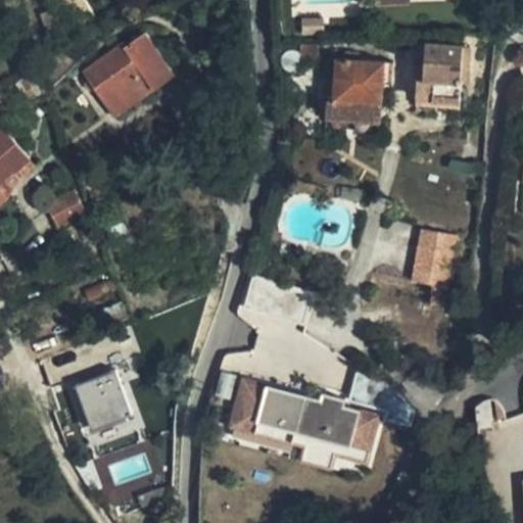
[(153,89),(176,74),(146,32),(126,46),(124,43),(83,70),(108,106),(147,80),(153,89)]
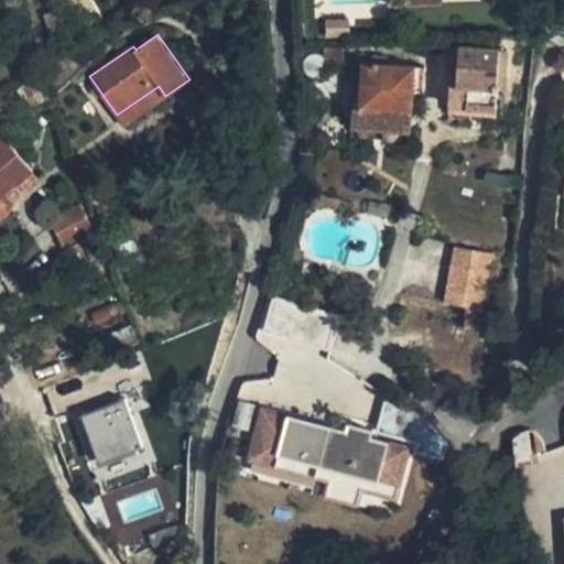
[(447,45),(446,65),(458,65),(459,46),(447,45)]
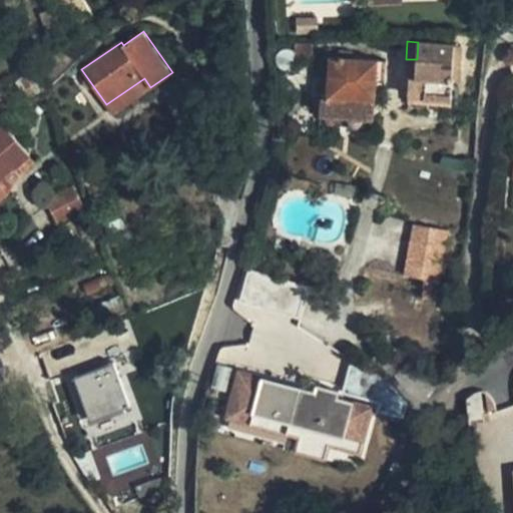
[(416,77),(410,76),(408,95),(451,99),(451,81),(454,45),(418,42),(417,59),(416,77)]
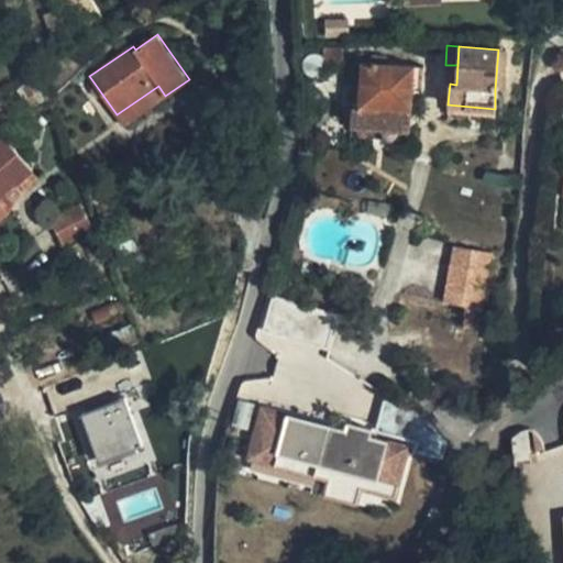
[(506,50),(498,50),(495,89),(503,89),(506,50)]
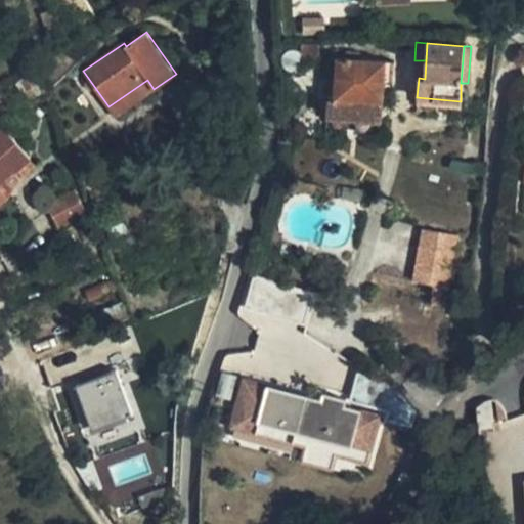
[(385,61),(337,58),(335,99),(329,99),(328,115),(381,118),(383,84),(385,61)]
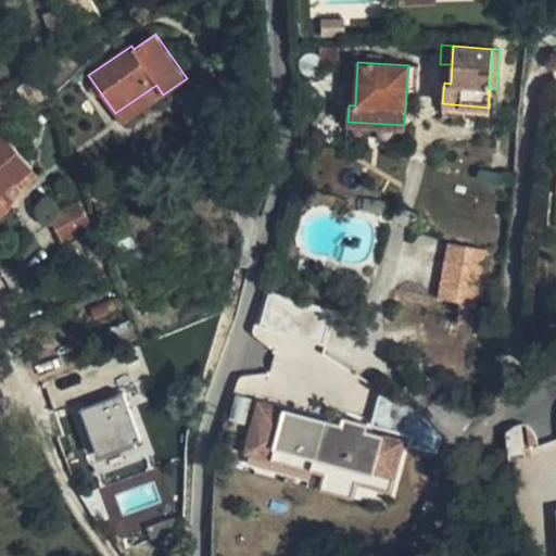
[(418,66),(408,65),(406,89),(417,90),(418,66)]
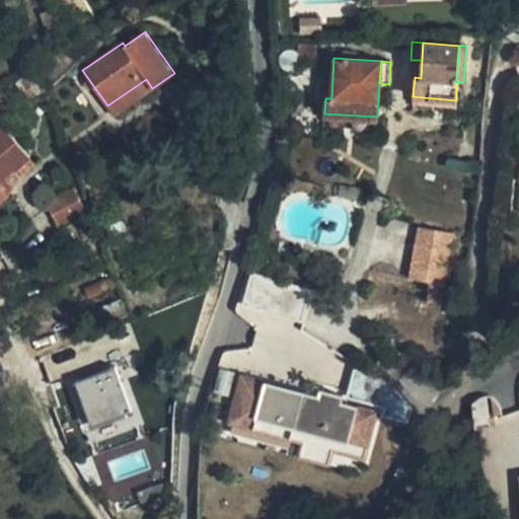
[(146,79),(107,105),(114,116),(152,88),(146,79)]
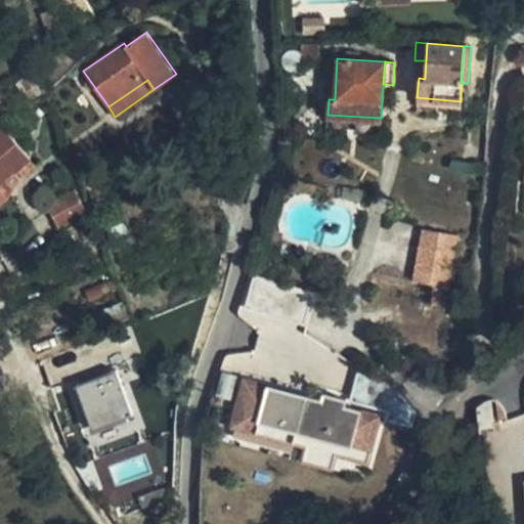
[(0,190),(0,185),(14,173),(30,160),(3,128),(0,131),(0,190)]
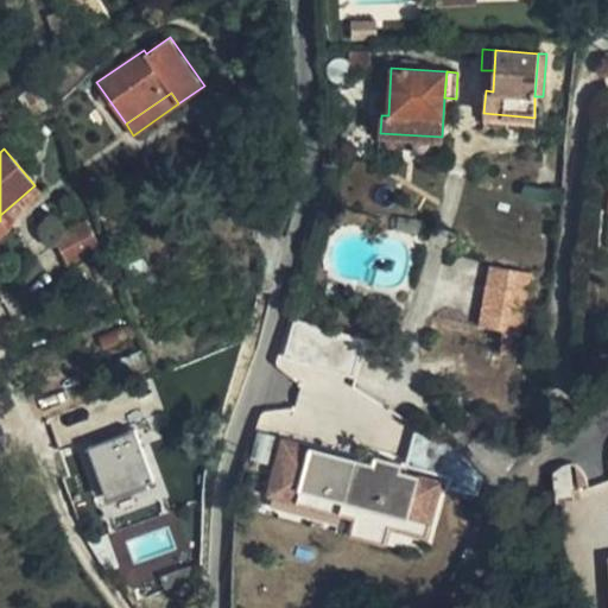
[(17,201),(23,208),(42,192),(35,185),(17,201)]
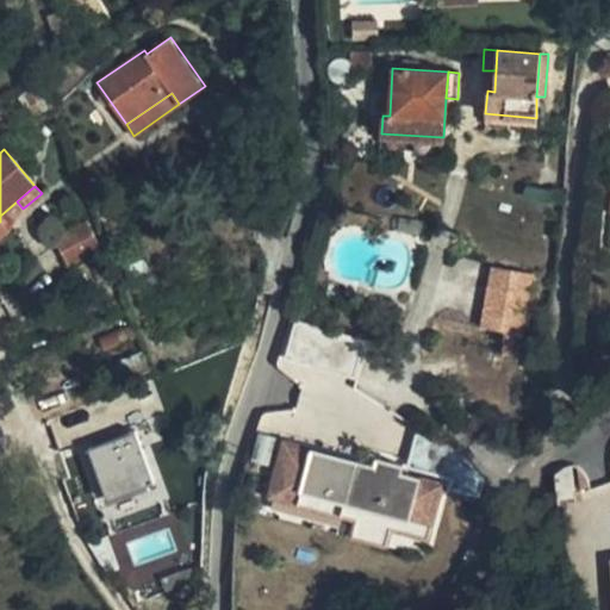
[(0,222),(8,231),(23,209),(17,201),(0,216),(0,222)]
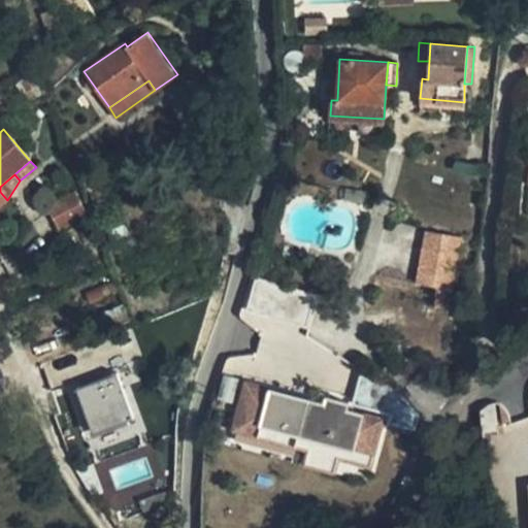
[(75,192),(46,207),(58,229),(87,213),(75,192)]
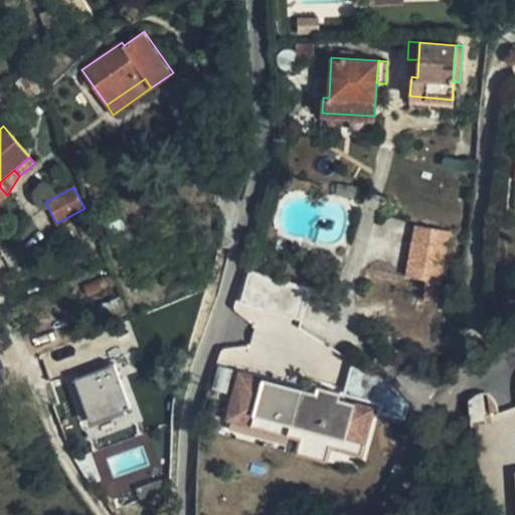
[(440,283),(449,231),(416,225),(406,277),(440,283)]
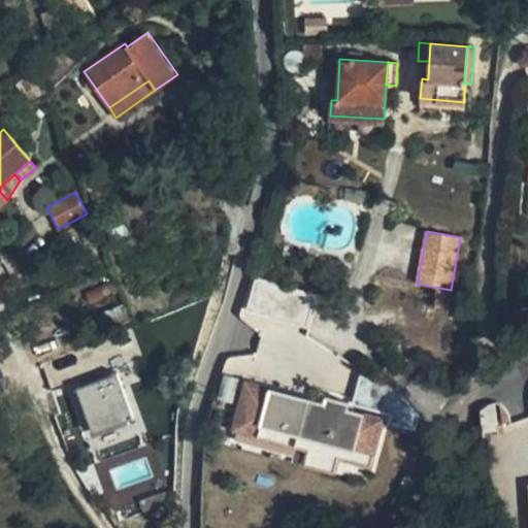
[(448,309),(451,290),(438,288),(435,307),(448,309)]
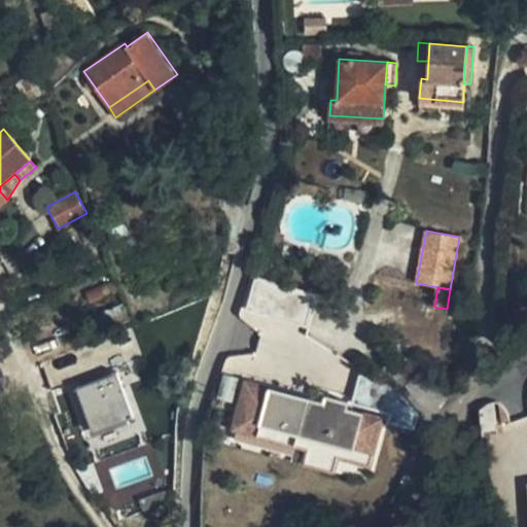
[(74,389),(94,435),(133,418),(114,373),(74,389)]
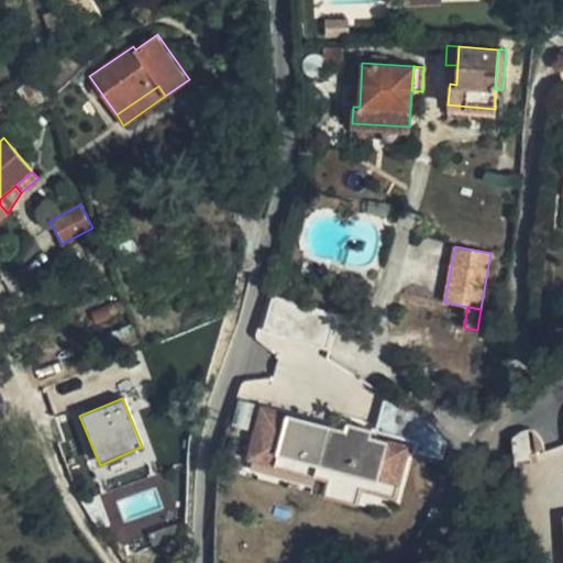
[(351,433),(266,414),(255,464),(335,482),(332,495),(365,503),(367,490),(401,498),(414,446),(375,438),(376,431),(353,426),(351,433)]
